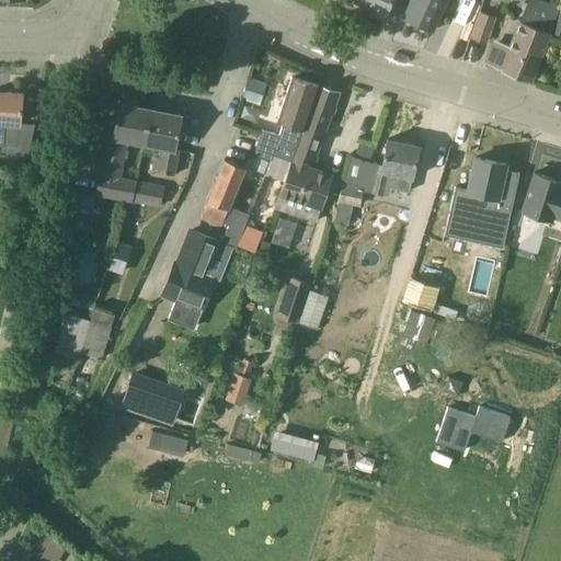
[(392,0),(358,0),(387,13),(392,0)]
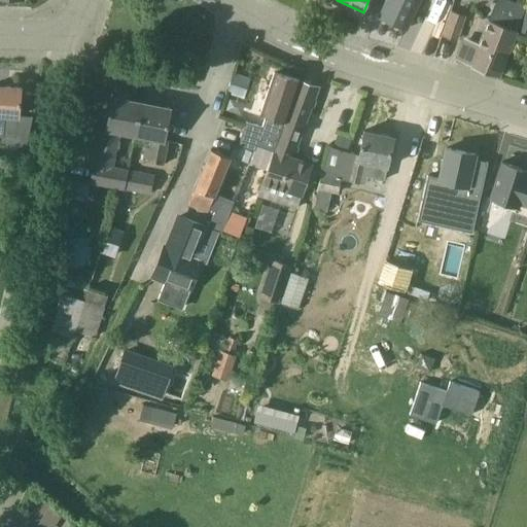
[(386,0),(379,15),(408,29),(420,0),(386,0)]
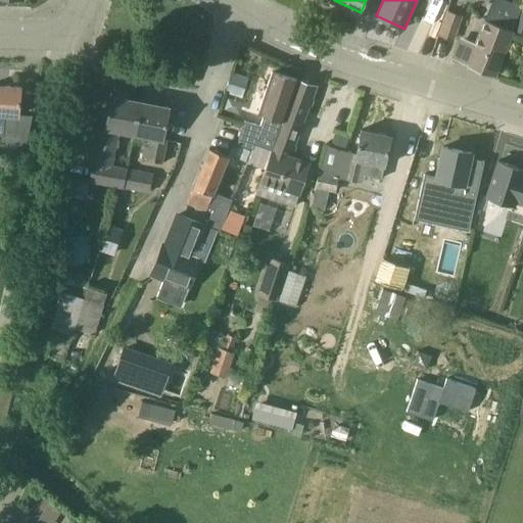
[(494,77),(513,30),(522,7),(503,0),(493,0),(477,43),(468,39),(461,42),(455,59),(469,64),(468,65),(494,77)]
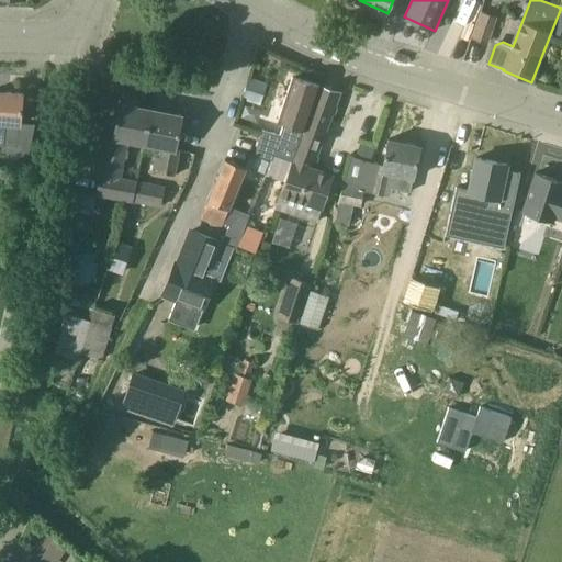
[(497,18),(480,11),(471,37),(489,44),(497,18)]
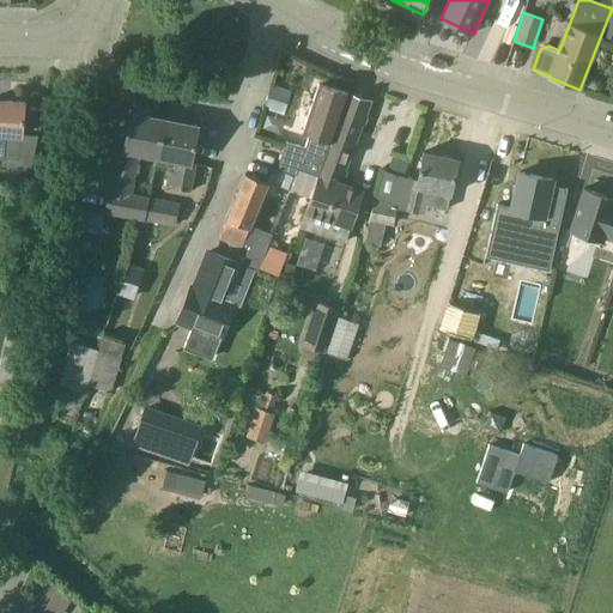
[(320,176),(350,95),(350,93),(320,84),(303,133),(310,135),(307,147),(286,141),(279,170),(296,175),(297,169),(320,176)]
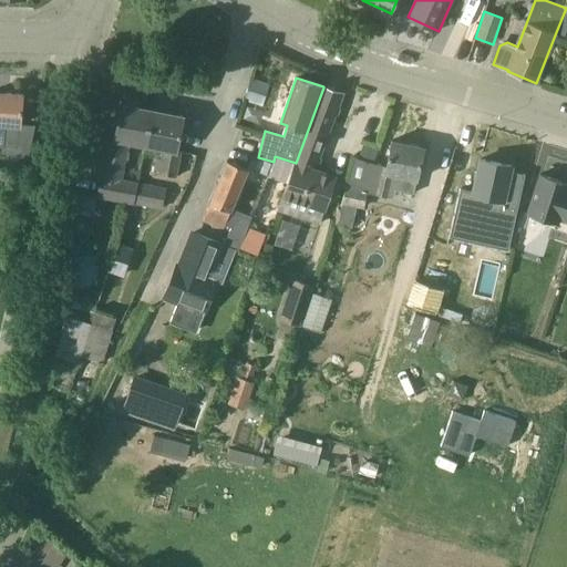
[(334,177),(316,171),(344,93),(323,88),(296,163),(279,210),(320,224),(334,177)]
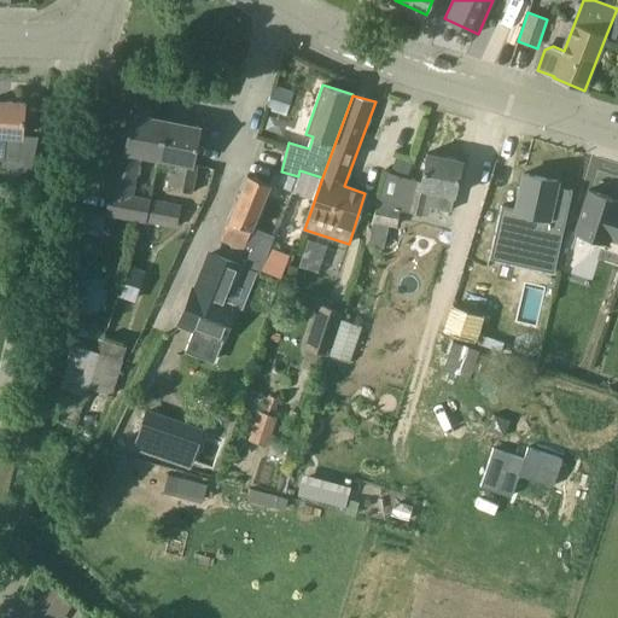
[(33,176),(42,133),(23,132),(25,104),(0,100),(0,158),(7,159),(6,174),(33,176)]
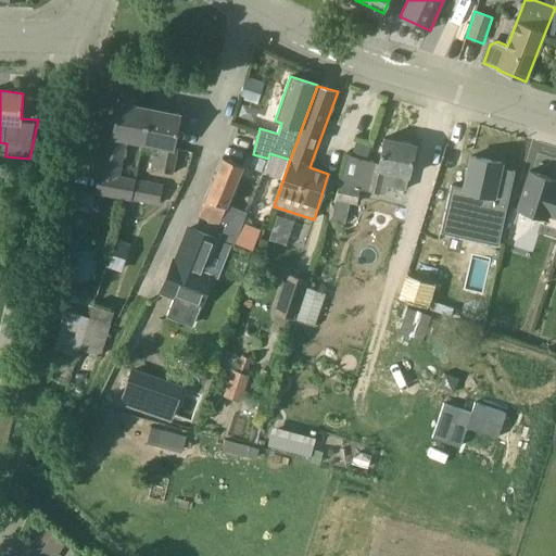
[(125,138),(142,141),(150,108),(119,101),(112,142),(106,141),(97,192),(130,199),(135,179),(117,176),(125,138)]
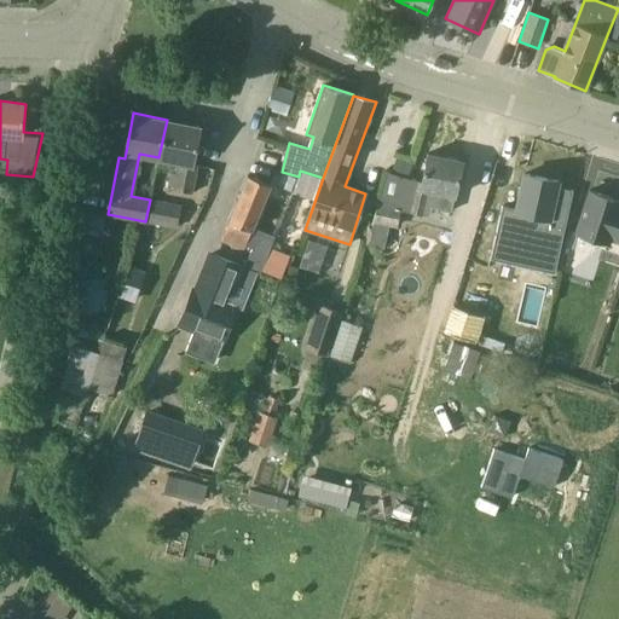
[(167,120),(158,157),(180,162),(178,173),(172,172),(169,189),(192,194),(198,165),(195,165),(202,126),(167,120)]
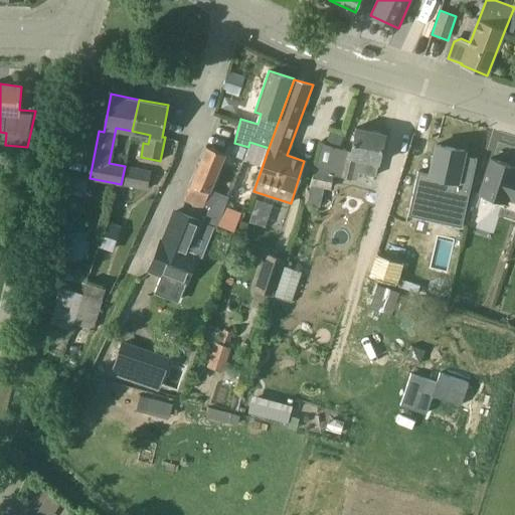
[(330,190),(334,175),(353,179),(355,171),(376,176),(386,134),(357,128),(352,151),(347,150),(347,151),(323,143),(316,168),(315,168),(310,185),(330,190)]
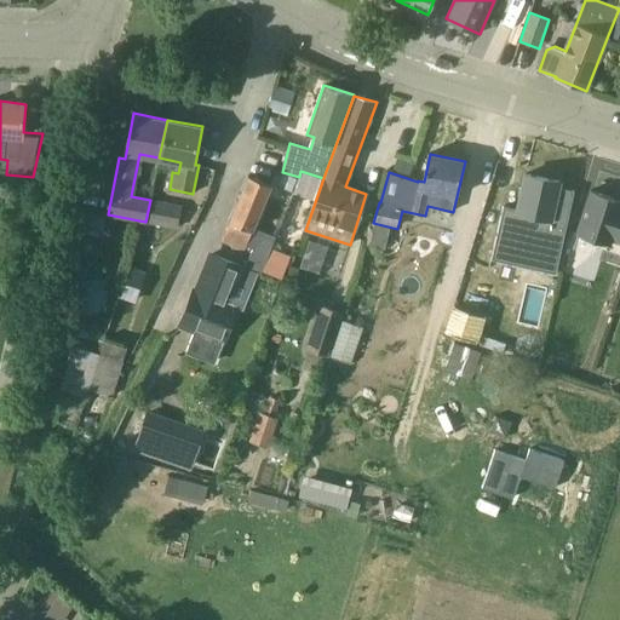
[(285,173),(279,187),(292,191),(298,178),(285,173)]
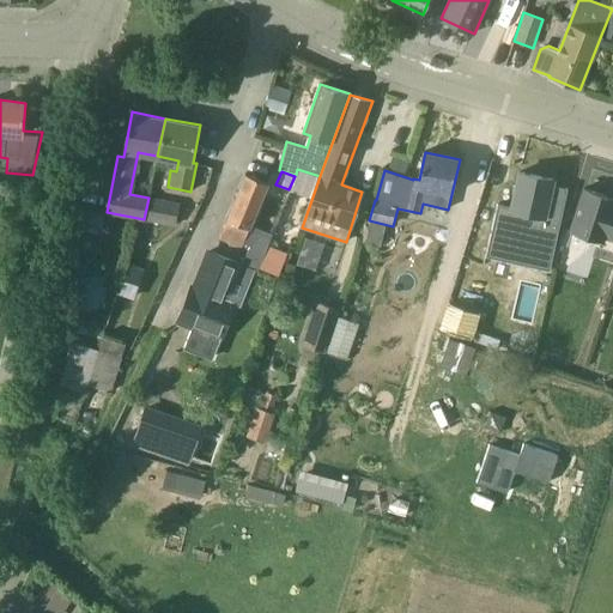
[(520,173),(511,208),(497,205),(486,258),(550,272),(569,189),(553,186),(554,181),(520,173)]
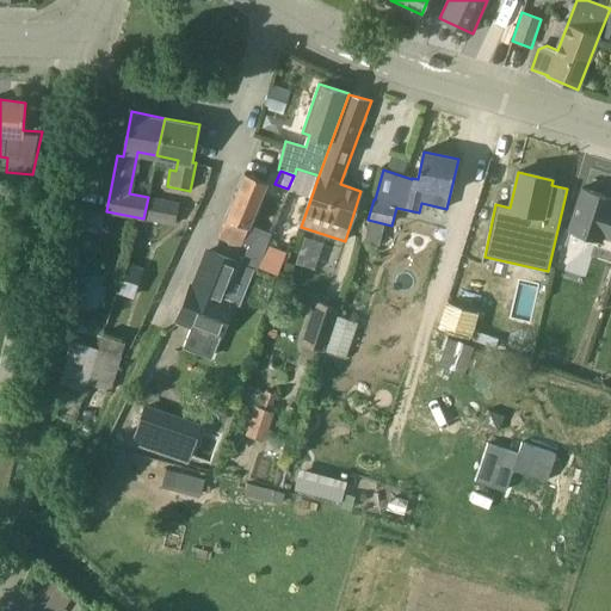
[(229,242),(241,247),(269,181),(246,173),(221,234),(232,239),(229,242)]
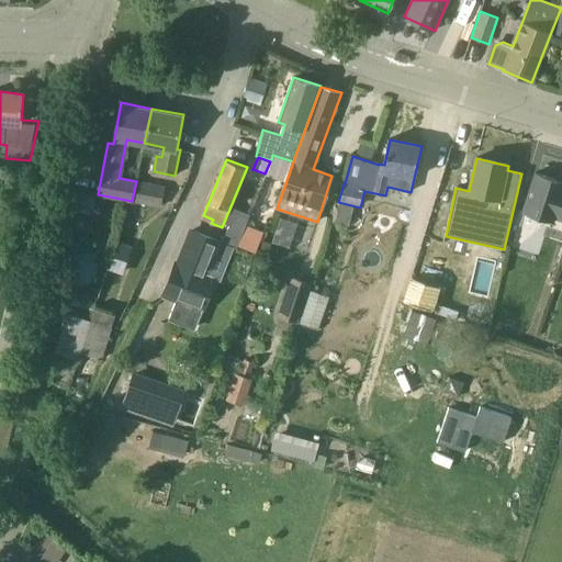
[(561,181),(536,173),(524,211),(554,221),(555,217),(561,220),(561,181)]
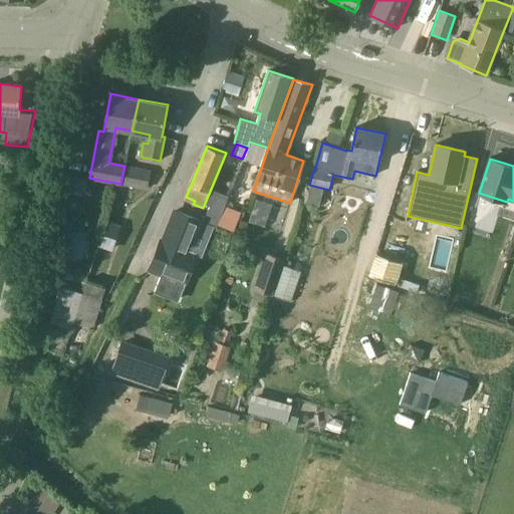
[(150,171),(124,166),(120,184),(146,189),(150,171)]
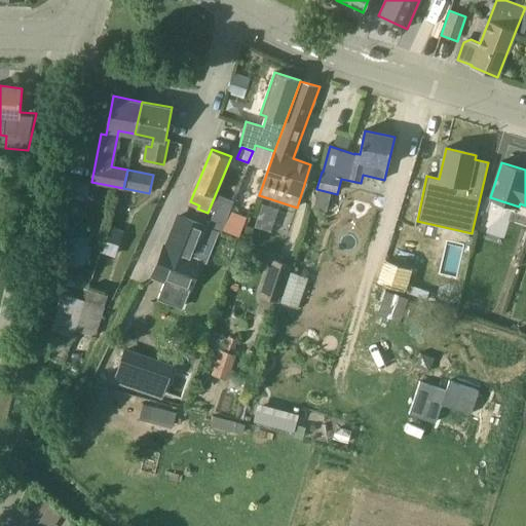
[(209,227),(219,231),(222,232),(228,217),(215,212),(210,225),(209,227)]
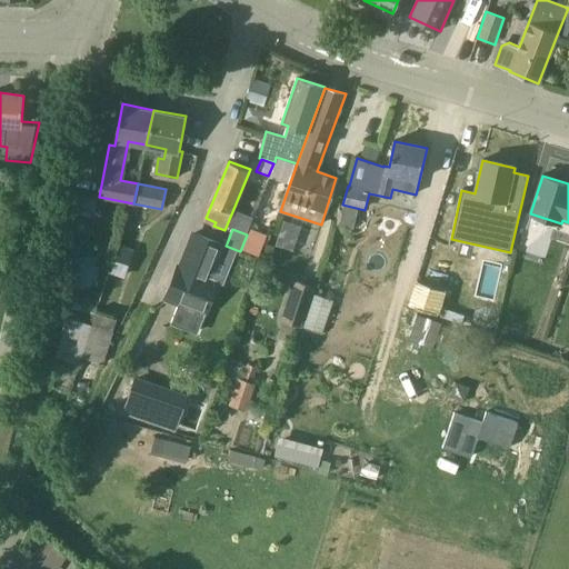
[(267,236),(250,229),(242,251),(259,258),(267,236)]
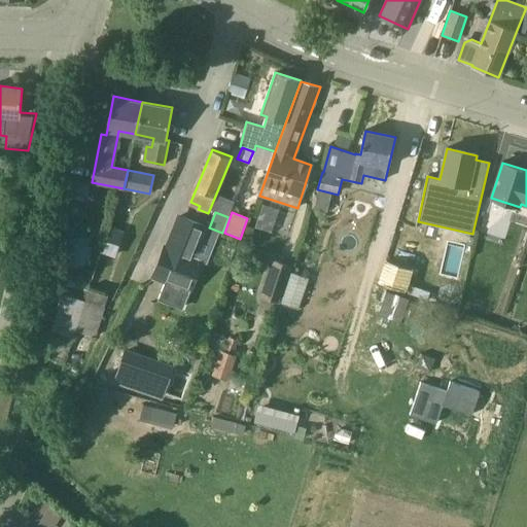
[(166,247),(154,276),(166,281),(160,297),(184,308),(202,261),(207,264),(219,232),(209,227),(210,225),(206,224),(205,226),(180,216),(168,248),(166,247)]
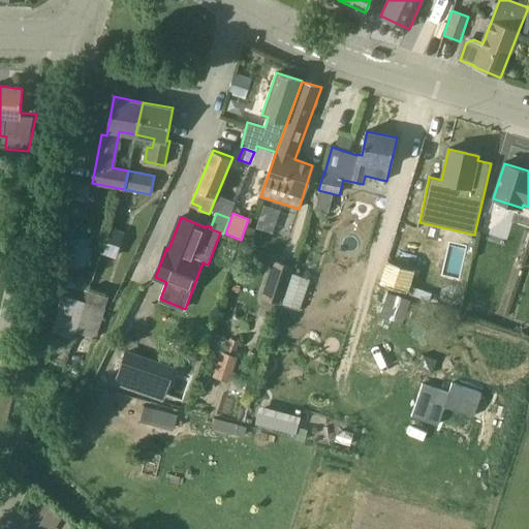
[(260,297),(280,303),(289,274),(292,266),(273,259),(260,297)]
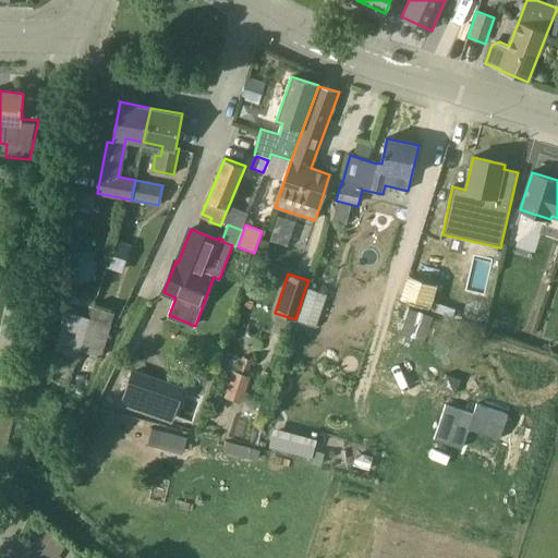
[(427,311),(428,310),(437,284),(410,276),(401,302),(427,311)]
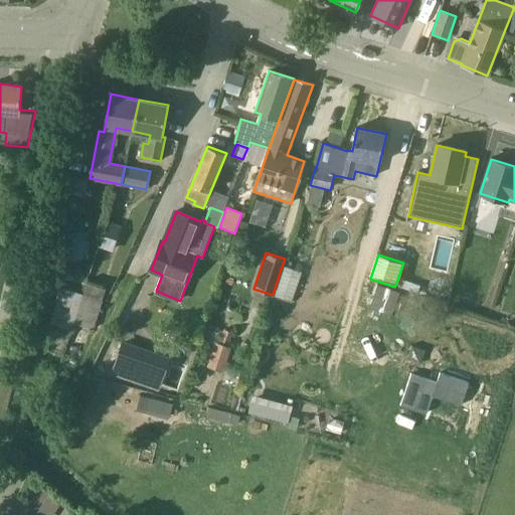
[(302,273),(282,267),(273,295),(292,302),(302,273)]
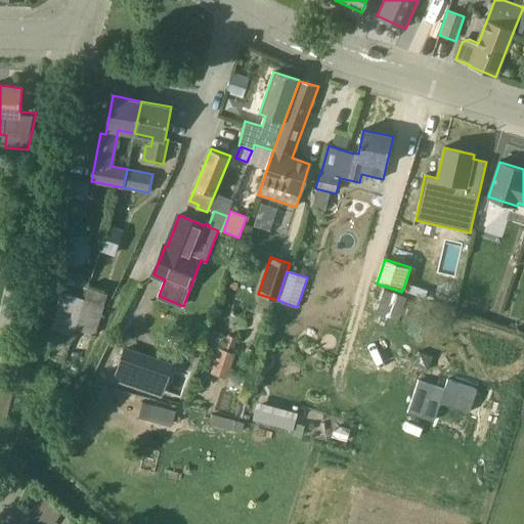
[(85,299),(76,329),(94,335),(107,291),(92,286),(87,300),(85,299)]
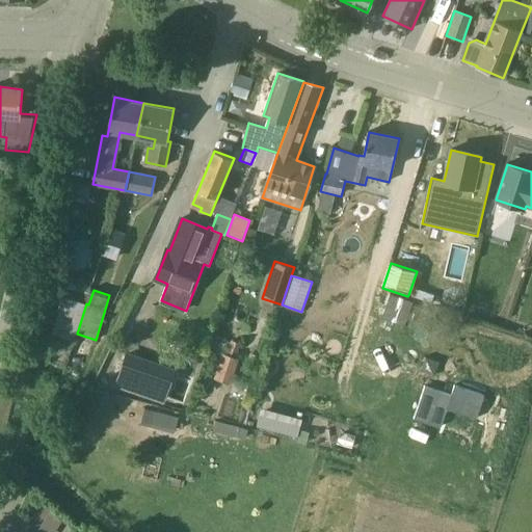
[(414,302),(391,294),(381,318),(404,325),(414,302)]
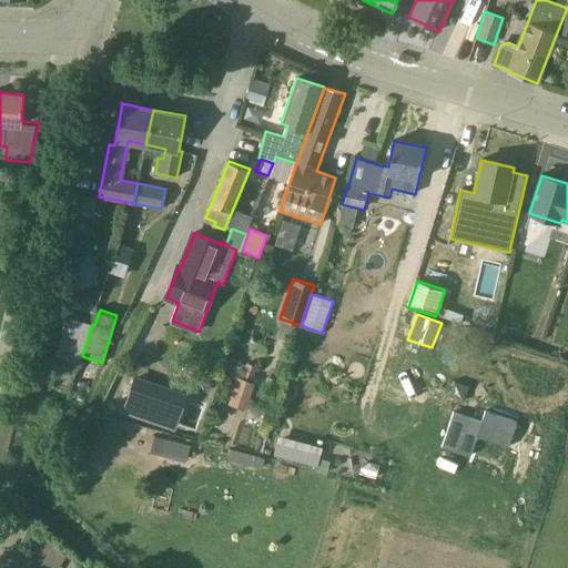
[(82,356),(92,324),(69,317),(57,357),(80,364),(82,356)]
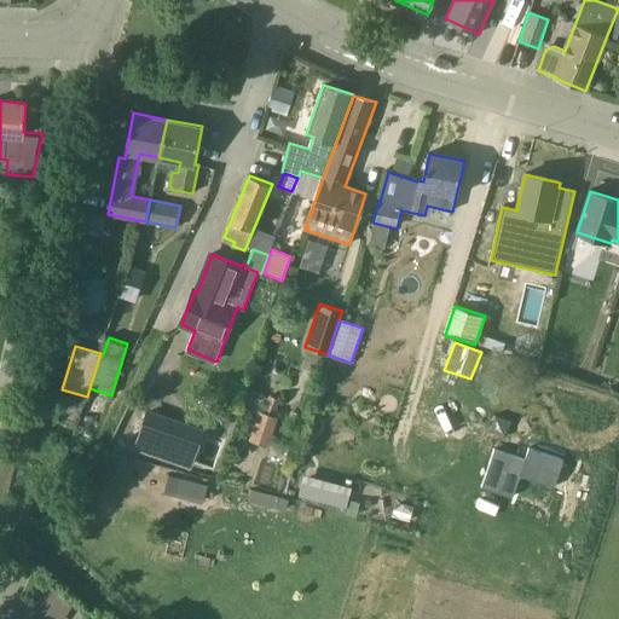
[(268,395),(262,412),(275,417),(281,400),(268,395)]
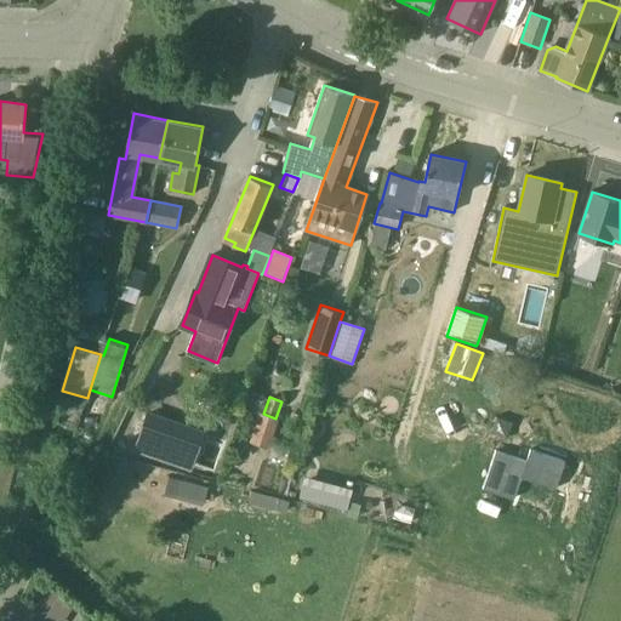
[(138,440),(136,448),(191,467),(204,431),(148,412),(148,415),(134,410),(125,436),(138,440)]
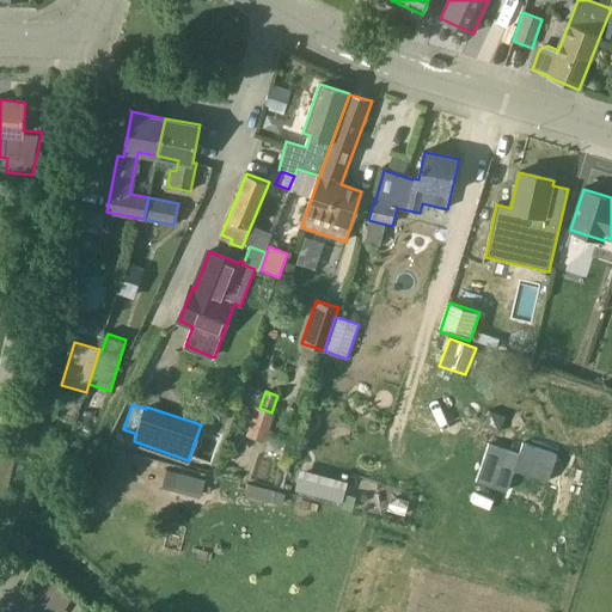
[(519,454),(489,444),(476,482),(507,491),(514,470),(548,482),(557,456),(522,444),(519,454)]
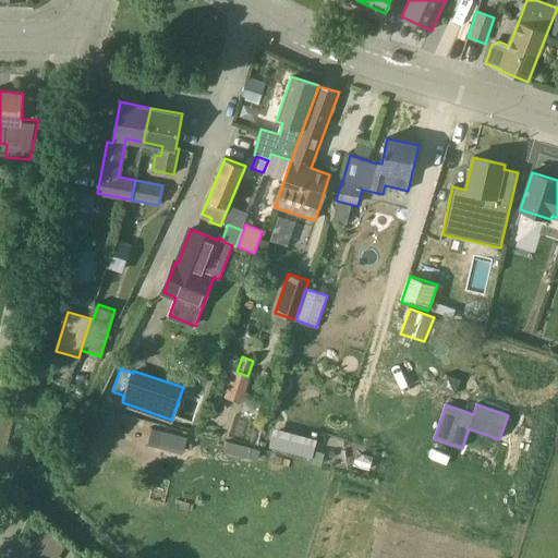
[(147,446),(157,448),(161,432),(152,429),(147,446)]
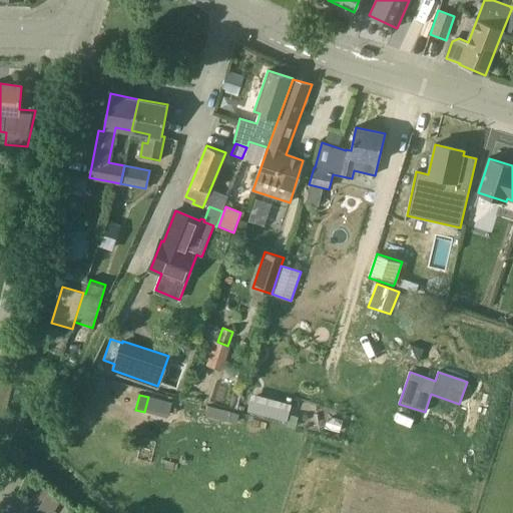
[(290,411),(249,401),(246,412),(287,423),(290,411)]
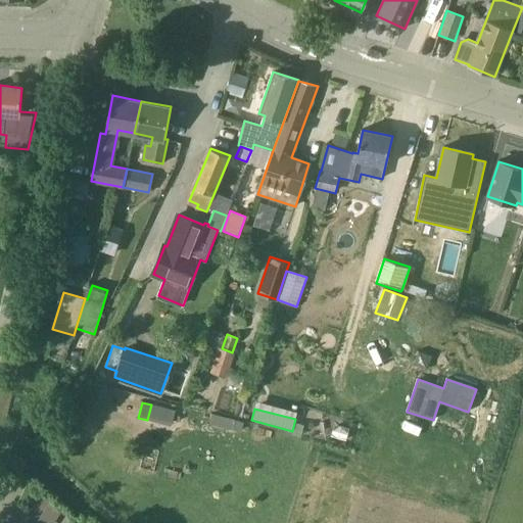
[(335,424),(331,436),(346,440),(350,428),(335,424)]
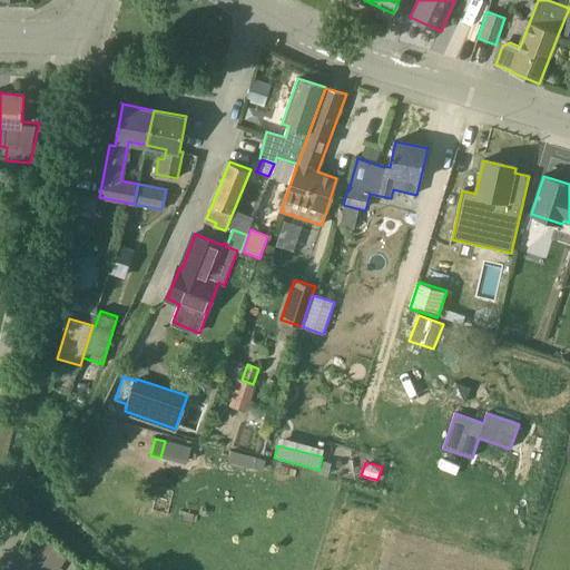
[(23,569),(59,569),(67,560),(42,541),(21,568),(23,569)]
